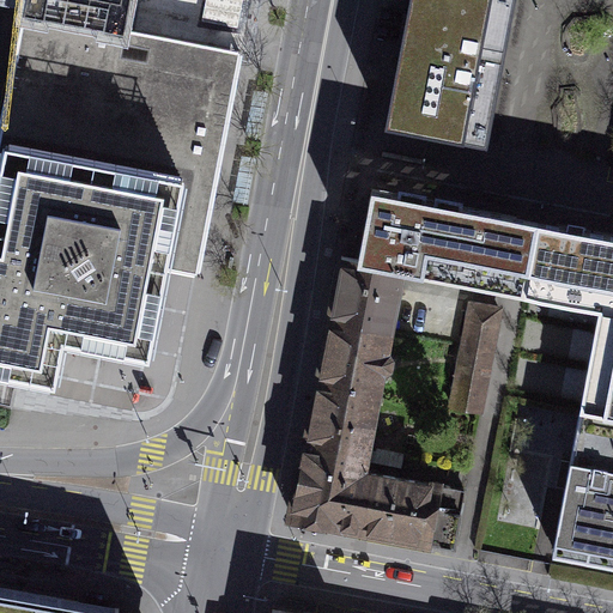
[(141,0),(26,0),(24,14),(134,36),(141,0)]
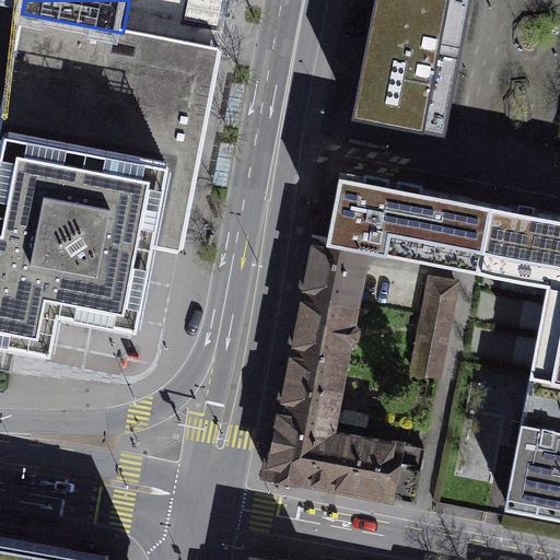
[(374,0),(354,114),(441,129),(464,1),(464,0),(374,0)]
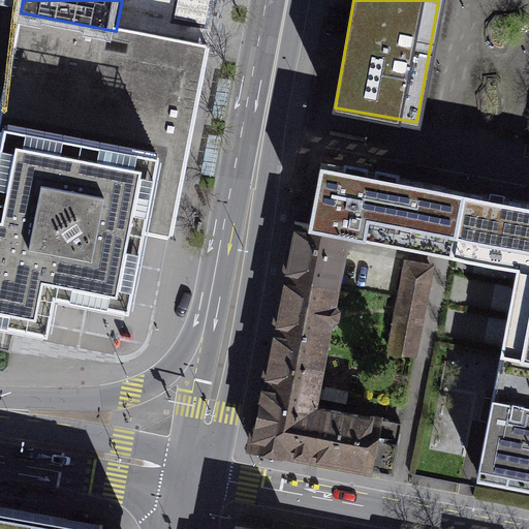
[(206,49),(116,31),(21,12),(0,120),(0,310),(48,320),(53,289),(127,304),(142,228),(169,234),(206,49)]
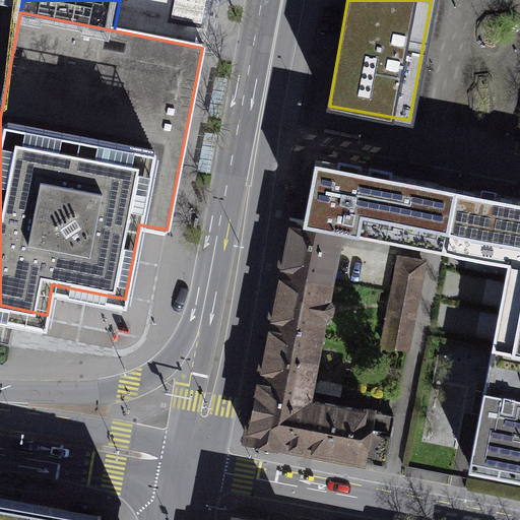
[(486,388),(519,394),(519,206),(314,168),(302,229),(509,268),(486,388)]
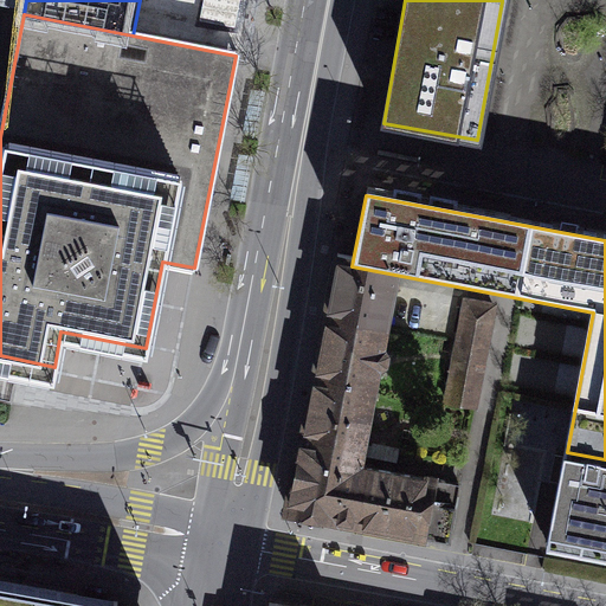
[(295,453),(360,466),(399,278),(334,264),(326,308),(314,363),(309,389),(303,417),(295,453)]
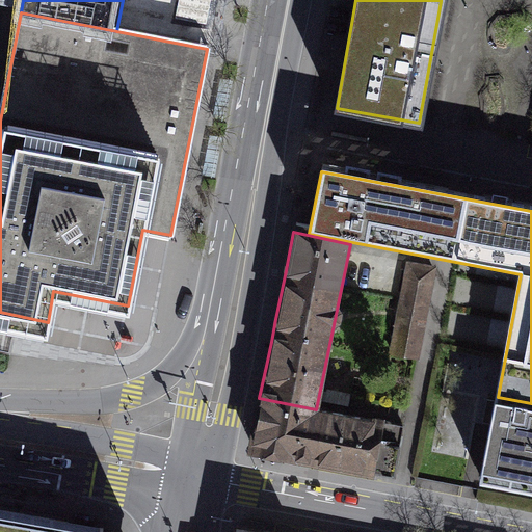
[(439,267),(406,261),(389,356),(420,363),(439,267)]
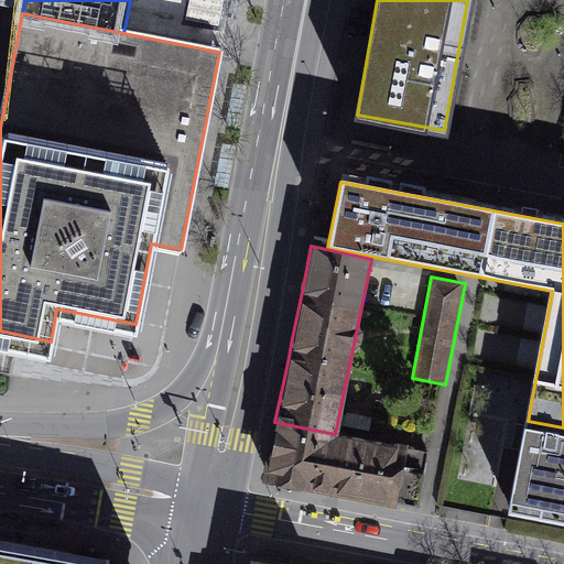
[(563,427),(528,421),(510,509),(563,519),(563,427)]
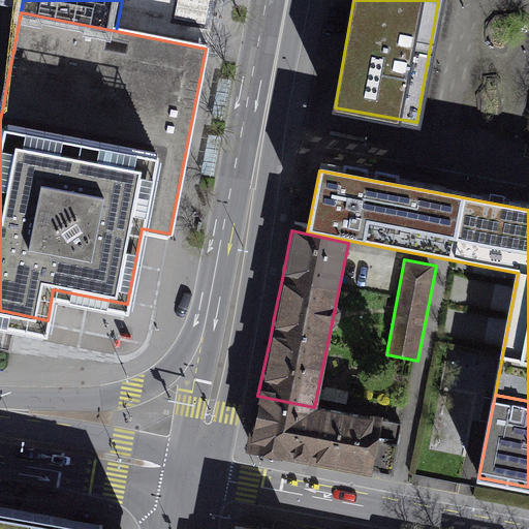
[(314,407),(257,396),(248,443),(391,473),(401,425),(314,407)]
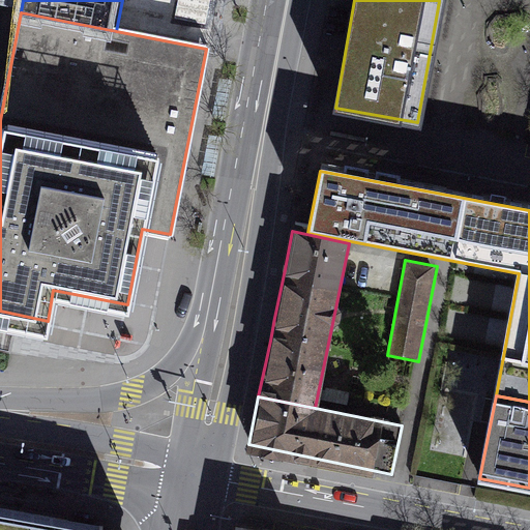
[(0,529),(122,529),(123,529),(48,514),(0,505),(0,529)]
